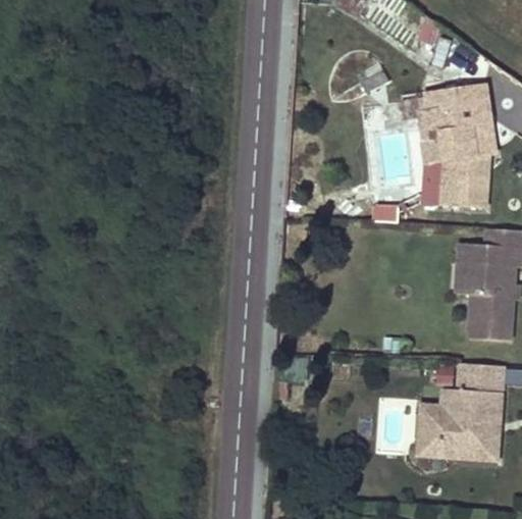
[(500,155),(496,122),(493,122),(488,84),(431,91),(437,138),(447,139),(450,161),(446,205),(488,208),(491,167),(486,167),(487,156),(492,156),(500,155)]
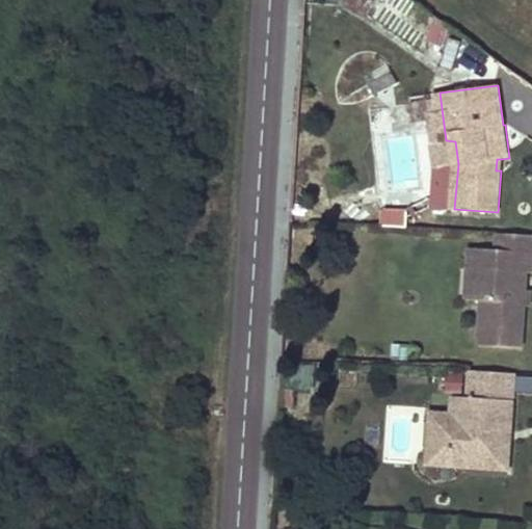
[(405,227),(405,207),(379,207),(379,227),(405,227)]
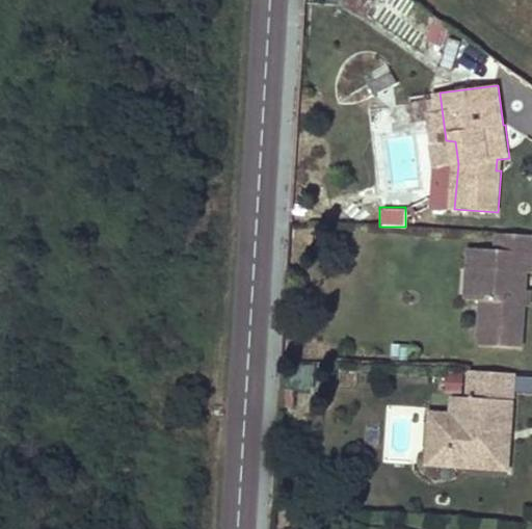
[(531,253),(531,235),(500,234),(499,250),(531,253)]
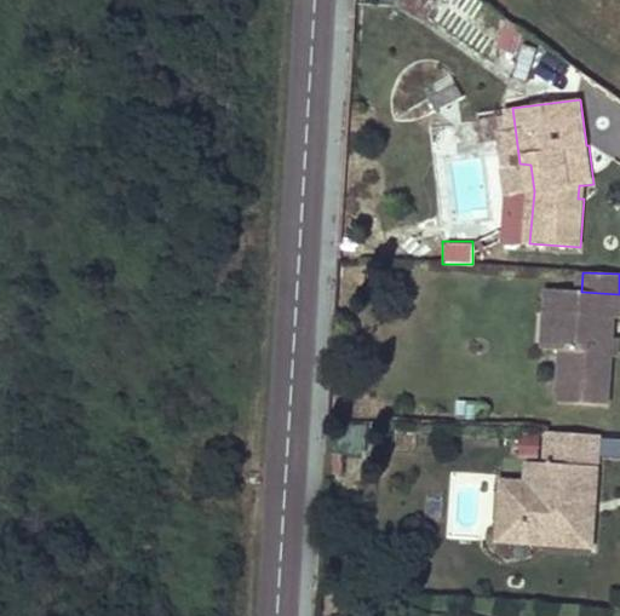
[(613,341),(614,318),(619,318),(619,294),(581,292),(551,289),(549,314),(558,315),(556,350),(564,351),(562,403),(609,407),(612,353),(613,341)]
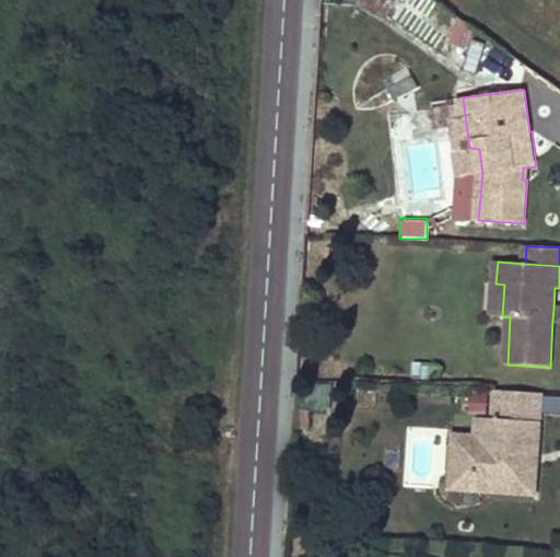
[(502,314),(504,285),(496,283),(494,313),(502,314)]
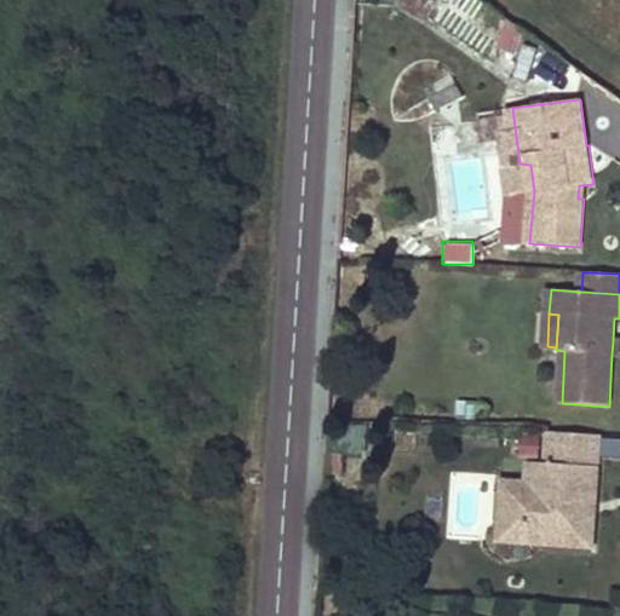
[(518,427),(516,458),(538,459),(539,427),(518,427)]
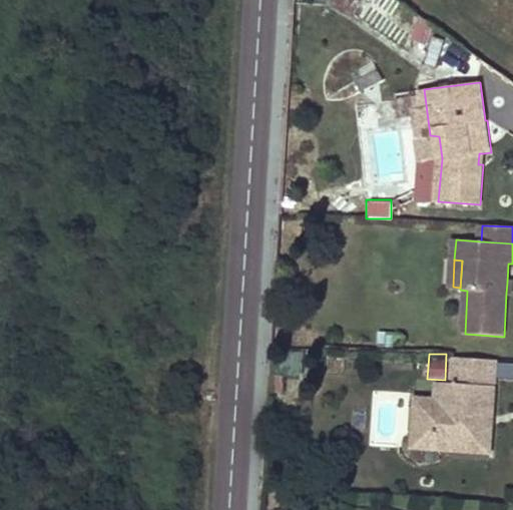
[(497,359),(453,356),(452,382),(451,399),(436,398),(416,397),(414,431),(449,433),(448,449),(491,451),(492,423),(477,422),(478,412),(493,413),(497,359)]
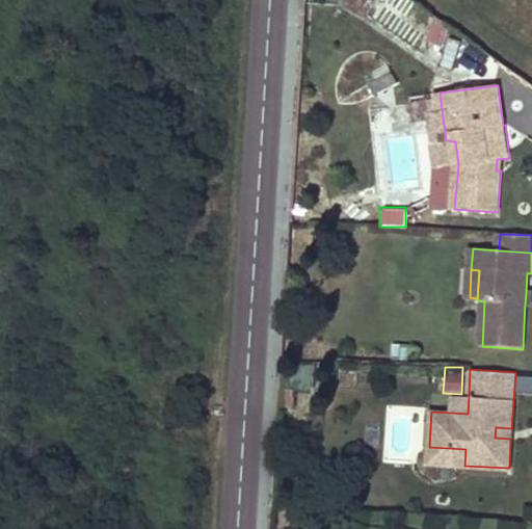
[(469,396),(453,395),(452,413),(468,414),(469,396)]
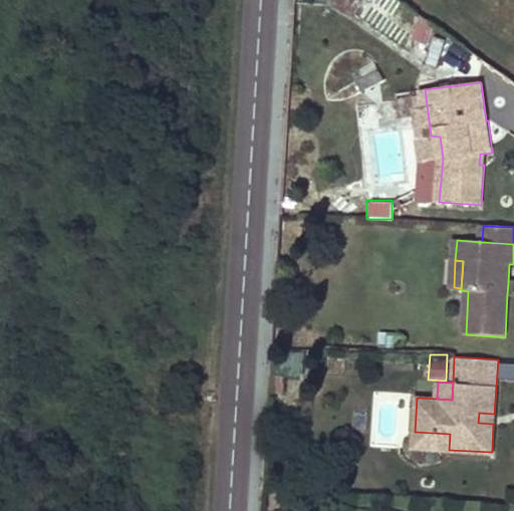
[(494,414),(479,413),(478,423),(493,424),(494,414)]
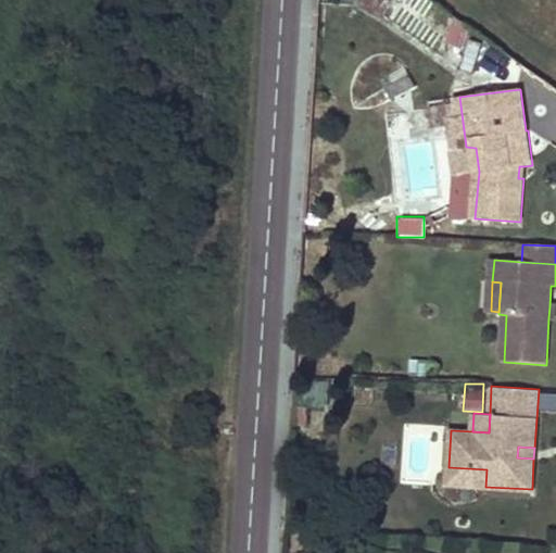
[(487,469),(449,467),(447,484),(485,487),(487,469)]
